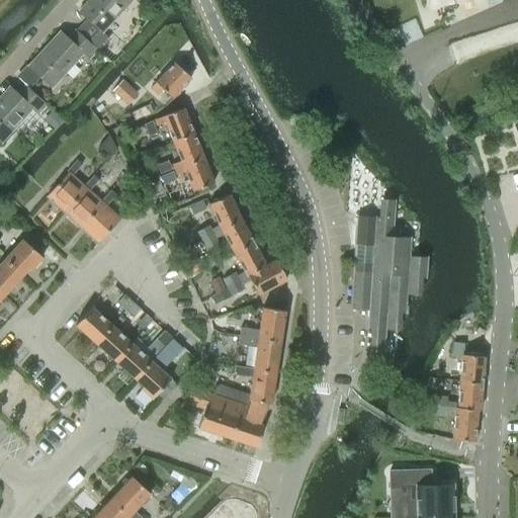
[(88,0),(78,11),(85,18),(75,30),(96,51),(97,51),(108,39),(101,32),(131,0),(134,0),(139,4),(142,0),(88,0)]
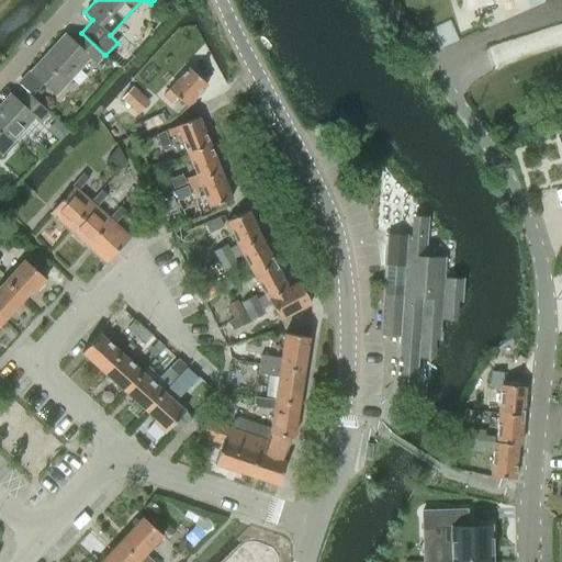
[(464,0),(468,10),(505,0),(464,0)]
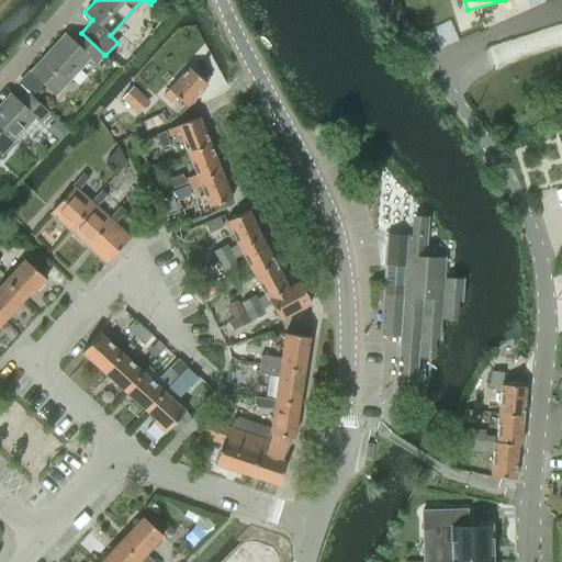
[(561,23),(503,41),(520,101),(561,88),(561,23)]
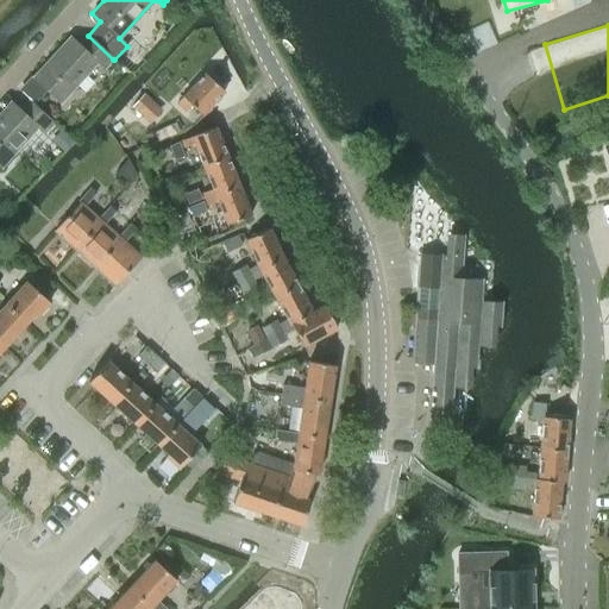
[(104,69),(113,60),(88,36),(79,46),(69,38),(32,79),(60,104),(96,63),(104,69)]
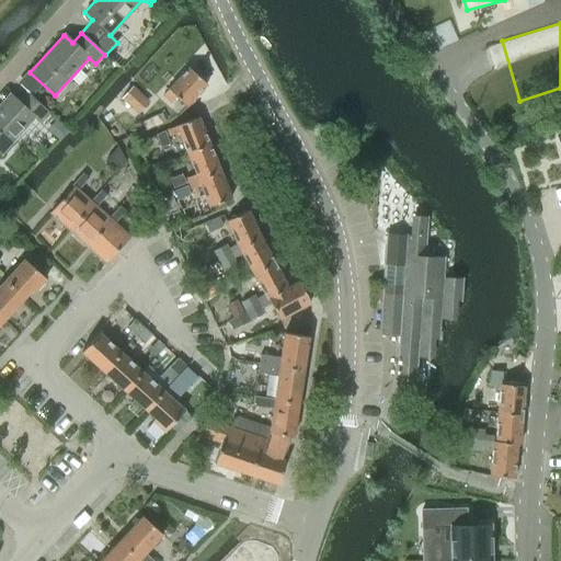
[(168,88),(161,95),(170,104),(176,98),(186,106),(206,84),(189,68),(169,90),(168,88)]
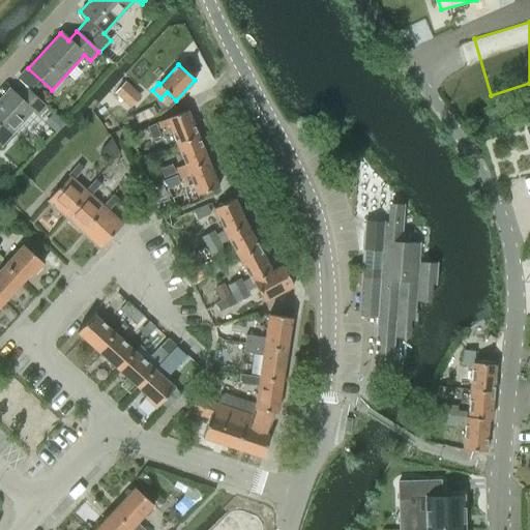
[(38,117),(47,108),(25,88),(17,96),(8,89),(0,98),(0,146),(0,147),(32,112),(38,117)]
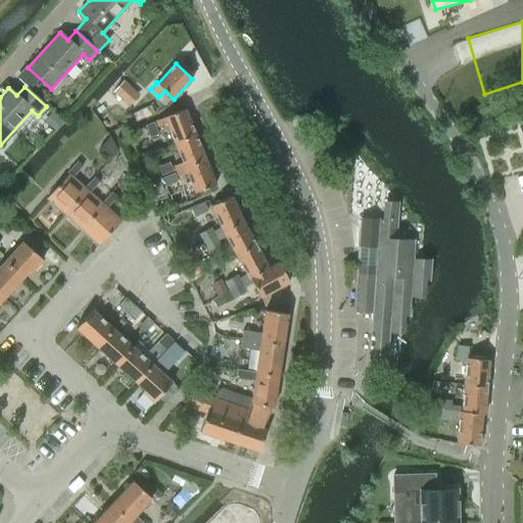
[(165,124),(175,144),(195,135),(185,109),(163,117),(163,119),(145,126),(150,138),(158,135),(155,128),(165,124)]
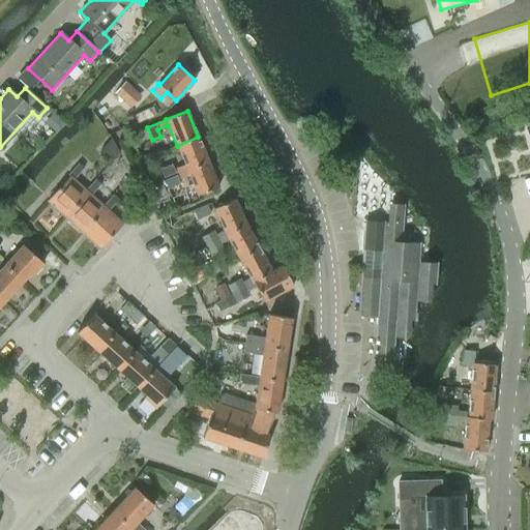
[(172,165),(159,170),(164,178),(175,174),(176,175),(178,179),(188,175),(186,171),(208,163),(198,137),(177,146),(184,165),(174,169),(172,165)]
